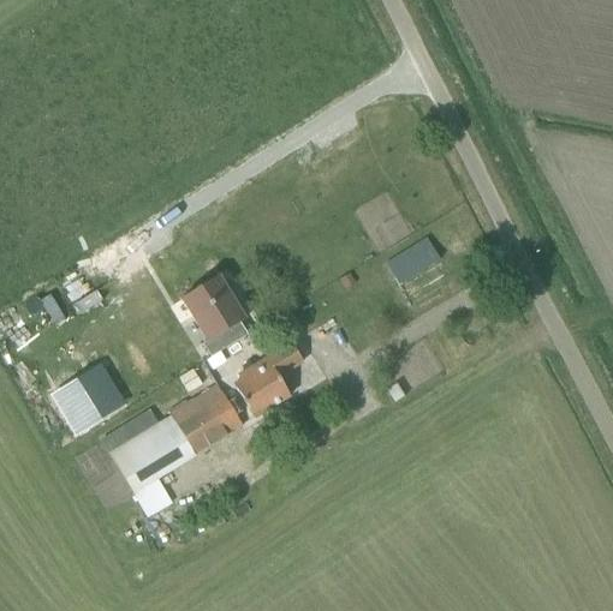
[(399,282),(440,257),(428,235),(387,262),(399,282)]
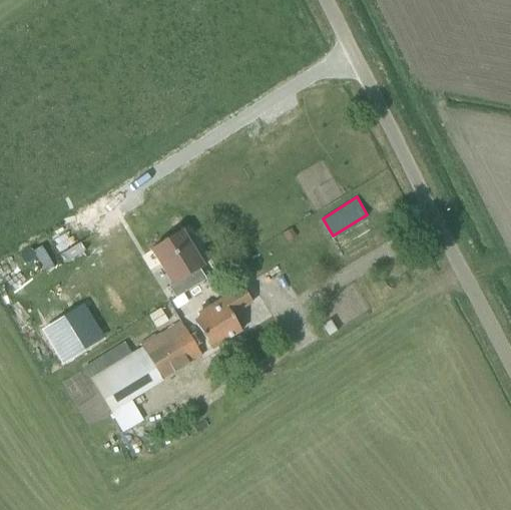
[(182,228),(152,247),(174,283),(169,286),(176,297),(192,287),(207,278),(201,268),(204,266),(182,228)]
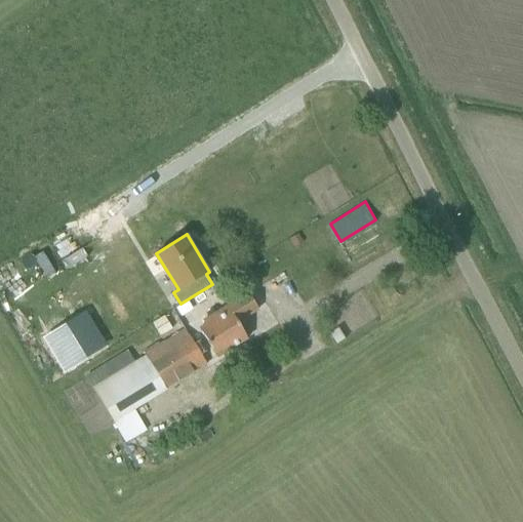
[(249,291),(232,303),(202,322),(205,326),(202,330),(217,355),(248,336),(238,320),(258,307),(249,291)]
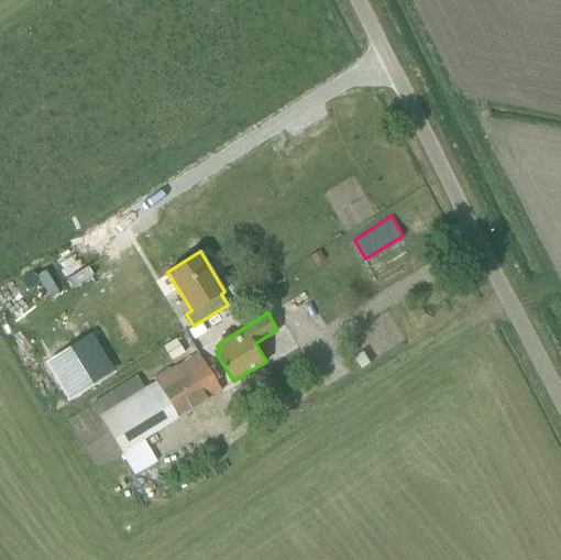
[(100,414),(123,452),(178,417),(220,390),(199,354),(154,381),(100,414)]
